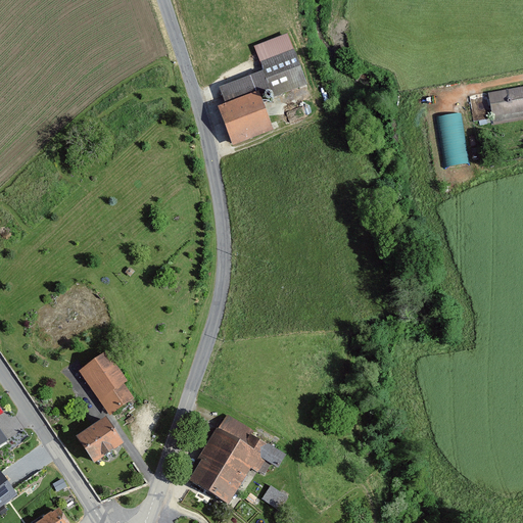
[(275,99),(307,87),(294,52),(262,64),(265,73),(221,88),(227,104),(219,108),(233,147),(274,132),(260,96),(272,92),(275,99)]
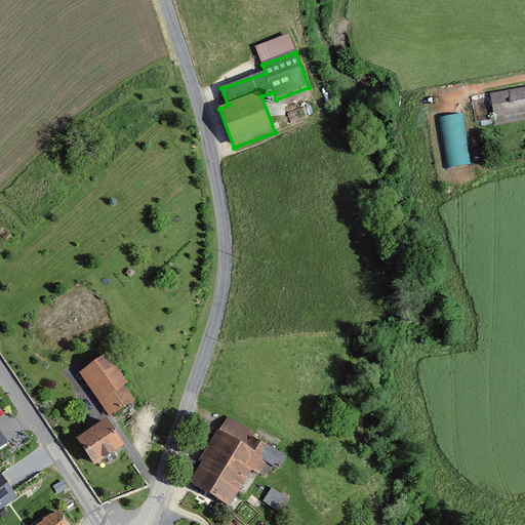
[(524,111),(524,86),(492,92),(496,116),(524,111)]
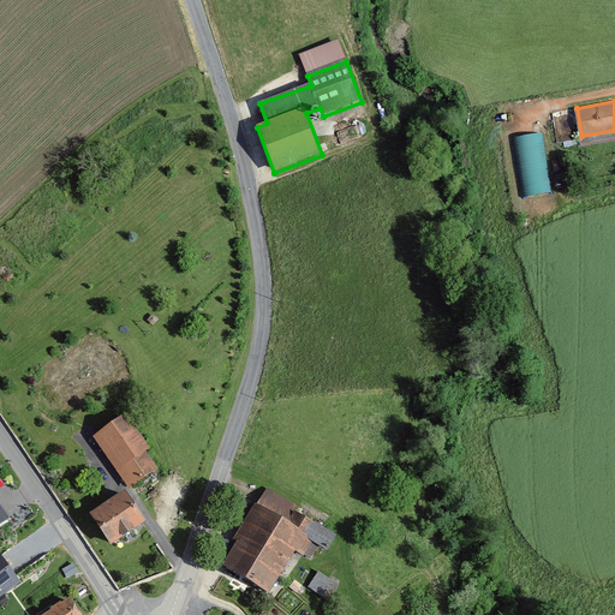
[(518,135),(524,195),(551,192),(545,132),(518,135)]
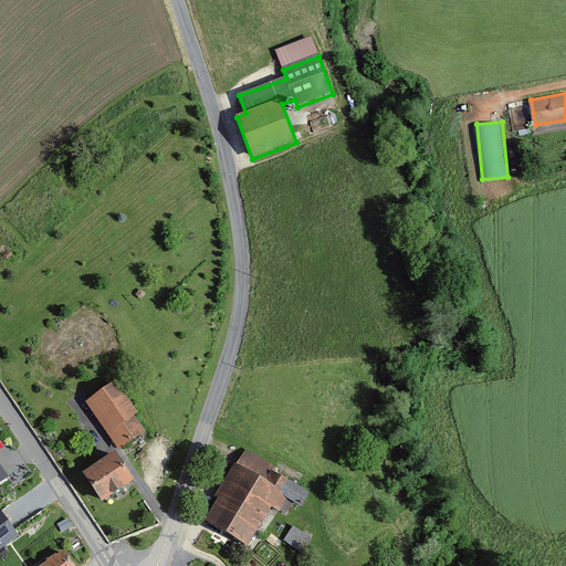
[(116,381),(86,402),(122,452),(150,432),(116,381)]
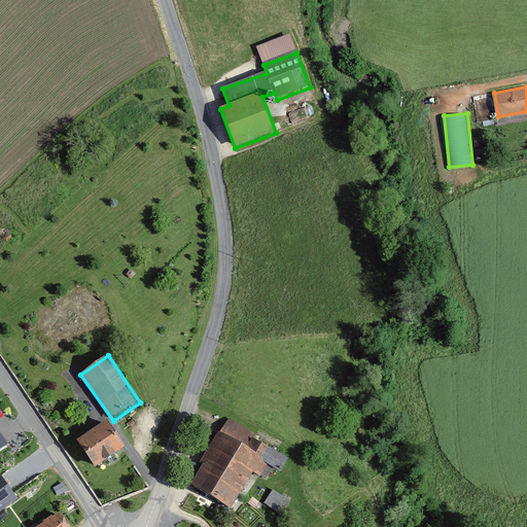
[(128,446),(109,419),(77,440),(96,466),(128,446)]
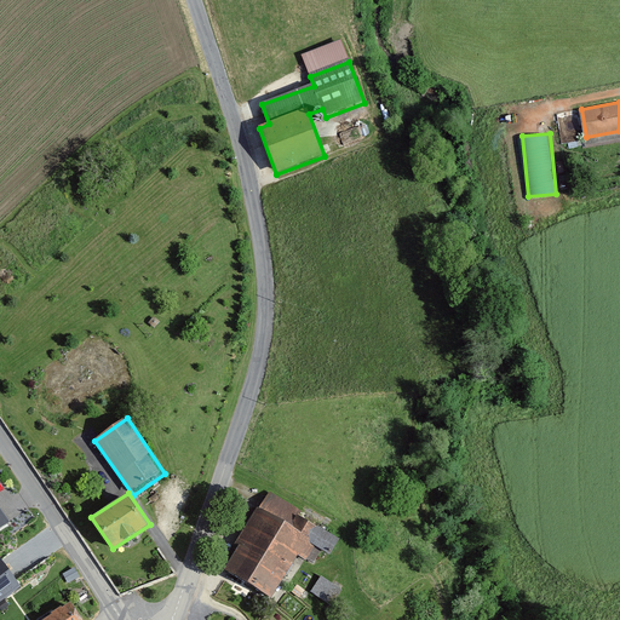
[(340,538),(268,495),(251,518),(237,539),(240,541),(290,569),(298,555),(314,564),(322,549),(331,554),(340,538)]
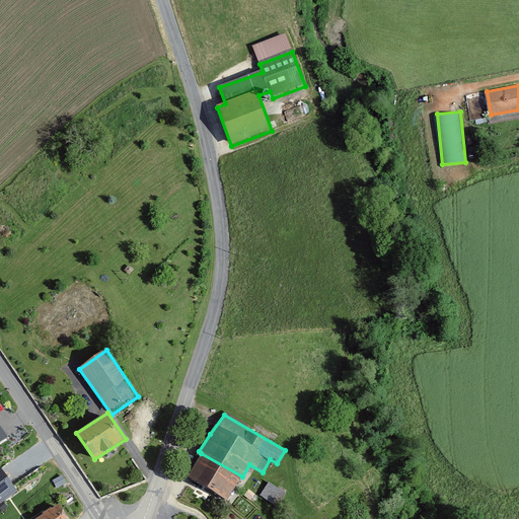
[(0,446),(9,440),(0,426),(0,446)]
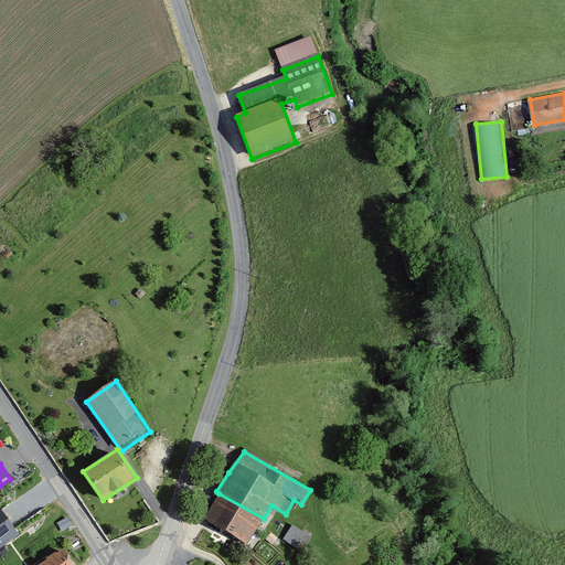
[(264,519),(219,493),(205,518),(251,541),(264,519)]
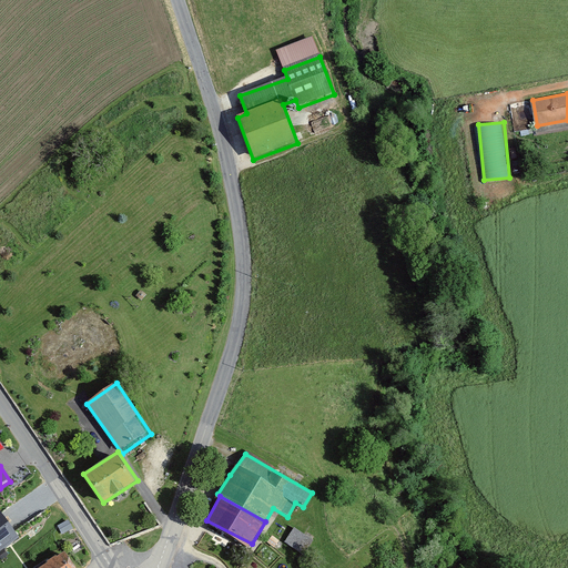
[(0,551),(19,538),(0,513),(0,551)]
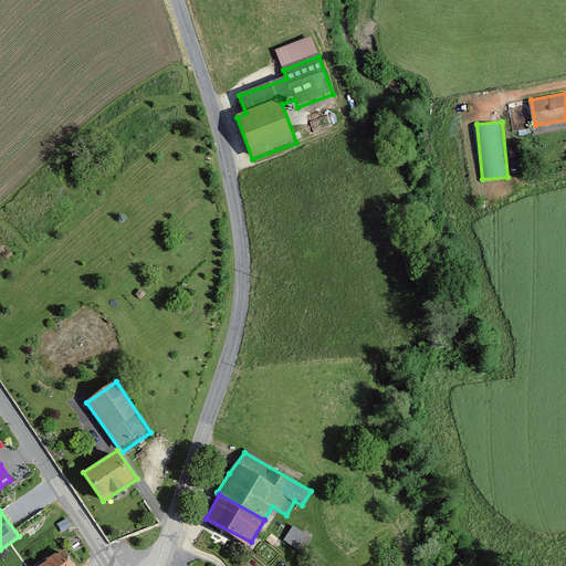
[(286,538),(305,548),(313,534),(293,524),(286,538)]
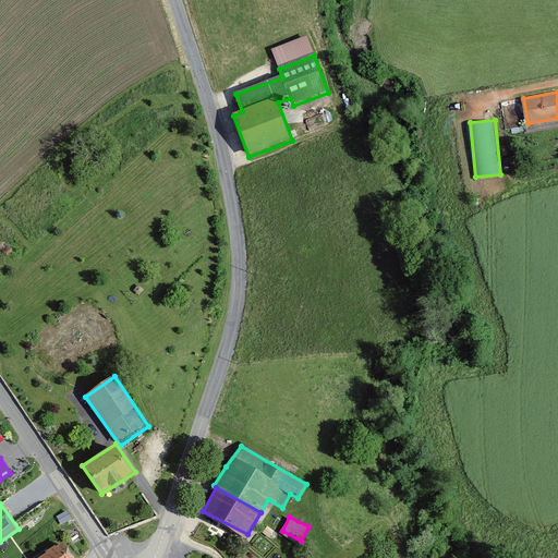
[(37,557),(76,557),(64,538),(36,556),(37,557)]
